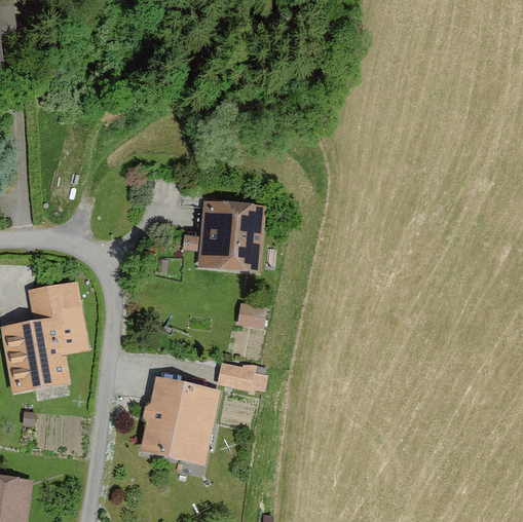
[(14,31),(9,0),(0,0),(0,73),(5,72),(0,40),(0,34),(14,31)]
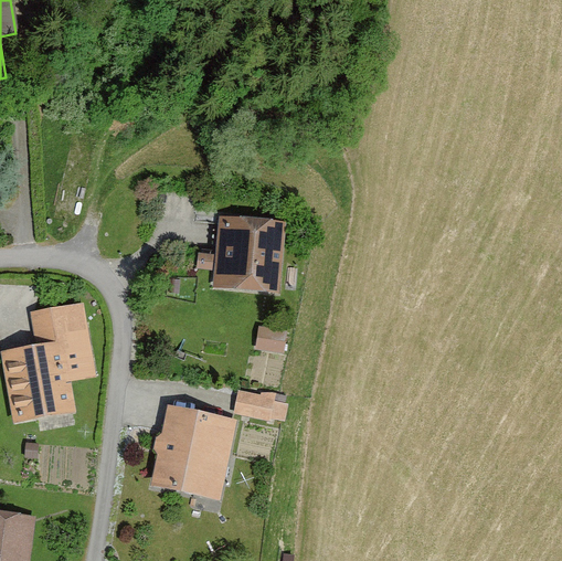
[(287,222),(219,215),(215,252),(199,251),(197,266),(215,267),(214,283),(281,288),(287,222)]
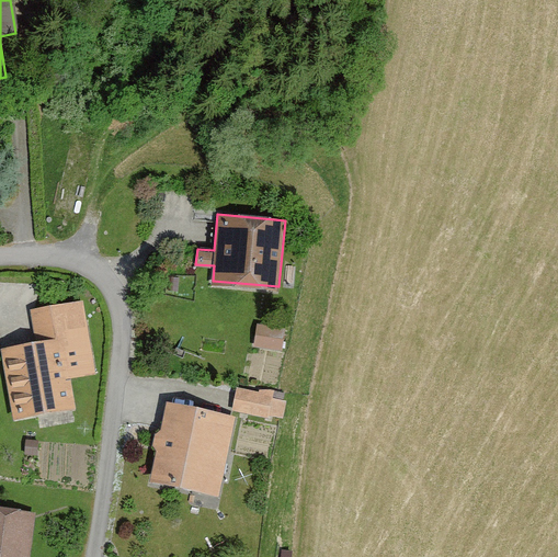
[(66,300),(26,308),(33,341),(0,348),(0,354),(12,421),(75,410),(63,347),(73,345),(66,300)]
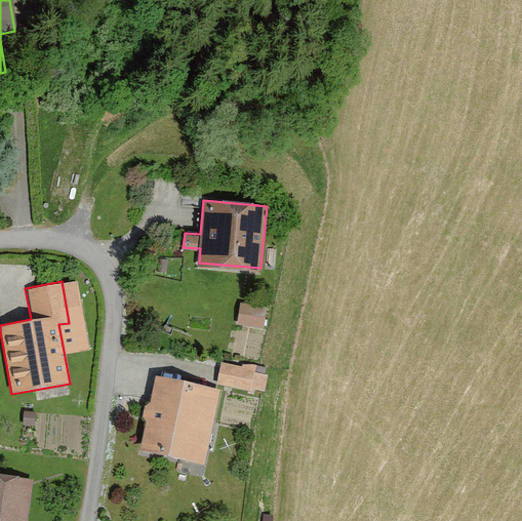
[(268,304),(241,301),(239,321),(266,324),(268,304)]
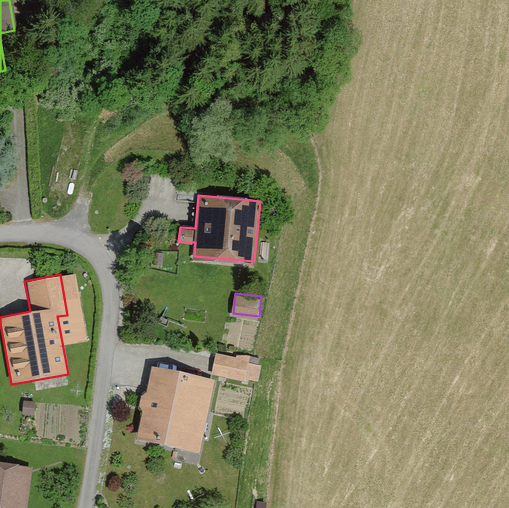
[(250,359),(215,352),(211,373),(245,380),(250,359)]
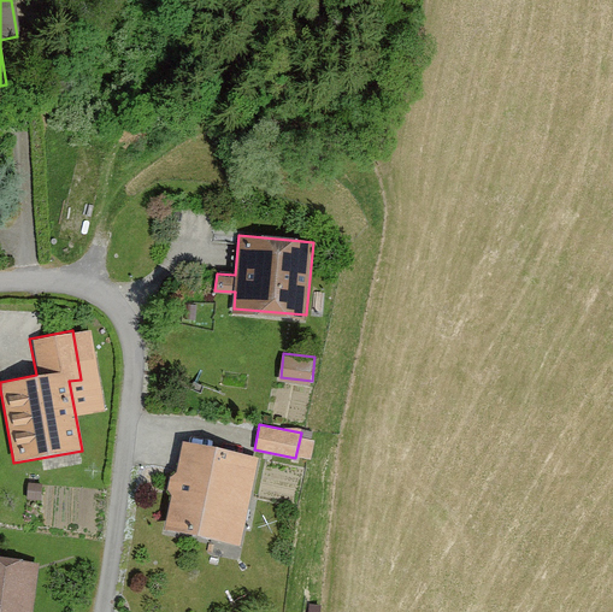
[(258,457),(183,441),(177,474),(170,472),(166,490),(172,492),(164,530),(240,545),(258,457)]
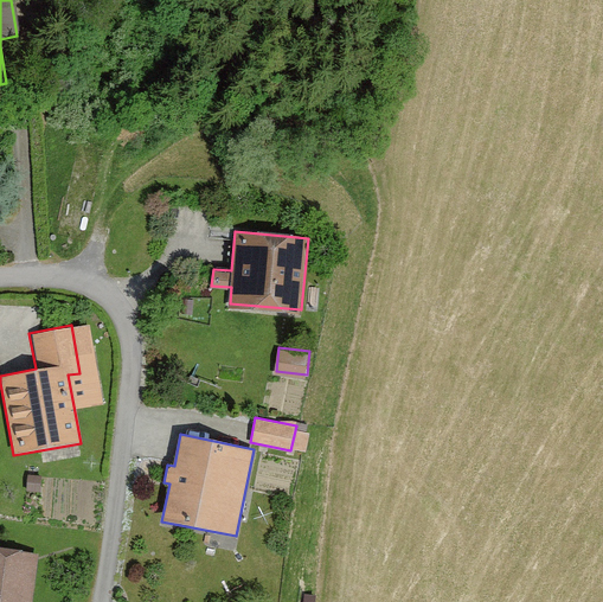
[(0,601),(29,601),(34,552),(0,548),(0,601)]
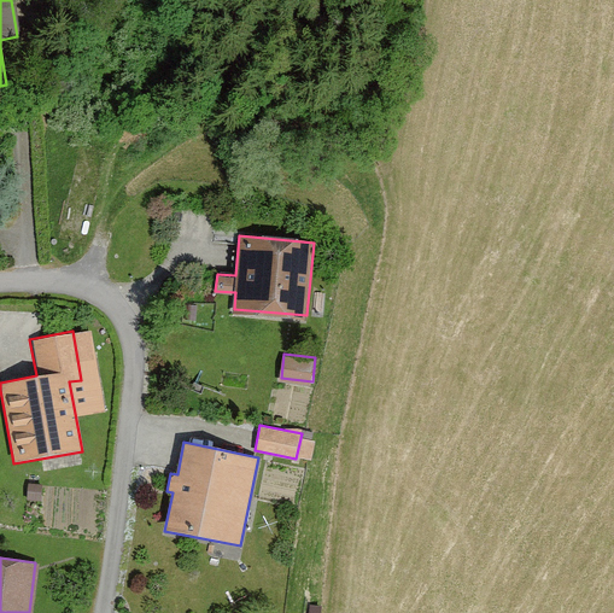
All buildings are outlined.
